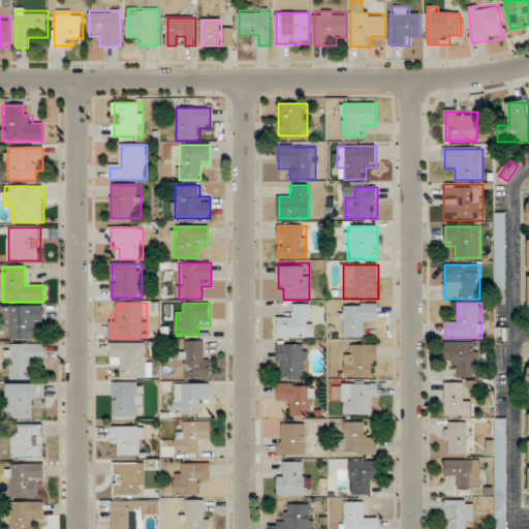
[(377,325),(377,304),(344,304),(344,338),(366,338),(366,325),(377,325)]
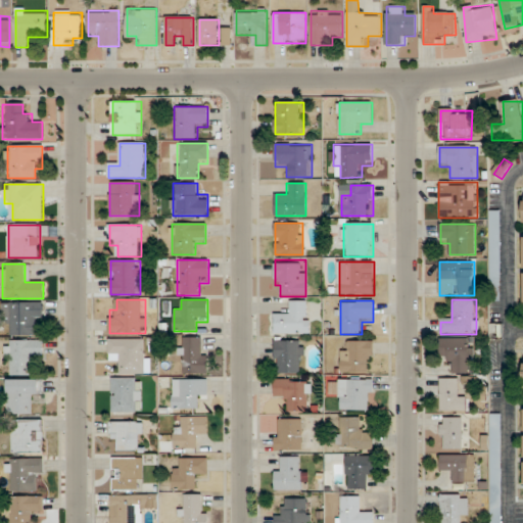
[(308,334),(308,301),(287,301),(287,313),(275,313),(275,334),(308,334)]
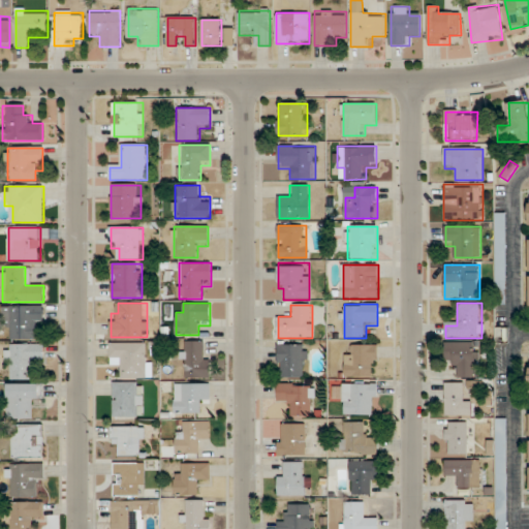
[(43,307),(2,307),(2,329),(12,329),(12,340),(34,340),(34,329),(43,329),(43,307)]
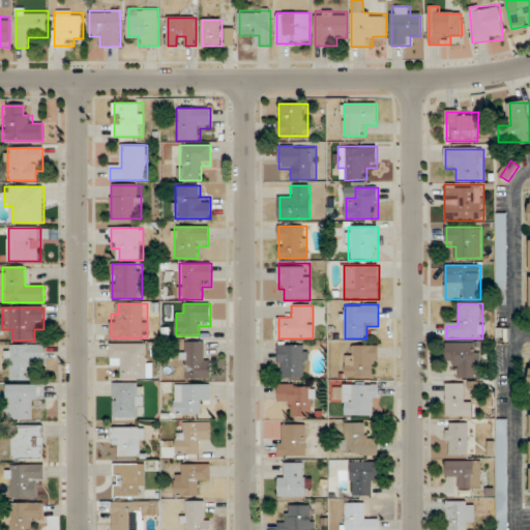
[(210,380),(210,343),(185,343),(185,379),(210,380)]
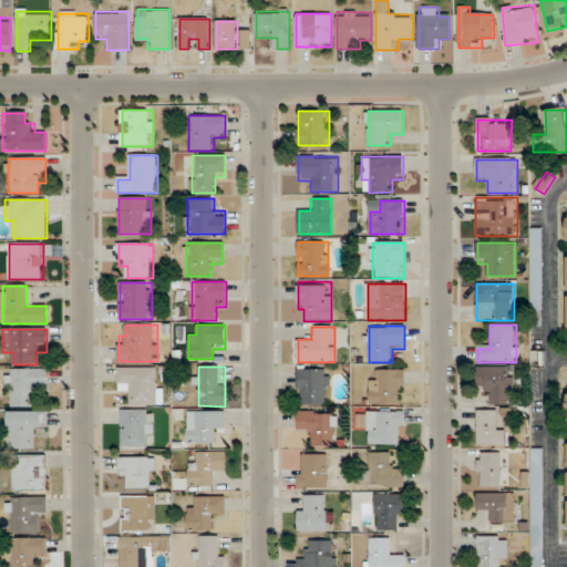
[(477,392),(488,392),(488,404),(509,404),(509,367),(477,367),(477,392)]
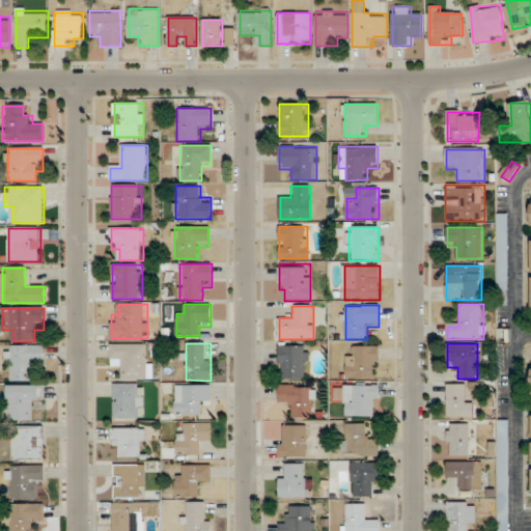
[(110,367),(121,368),(121,380),(149,380),(149,344),(110,344),(110,367)]
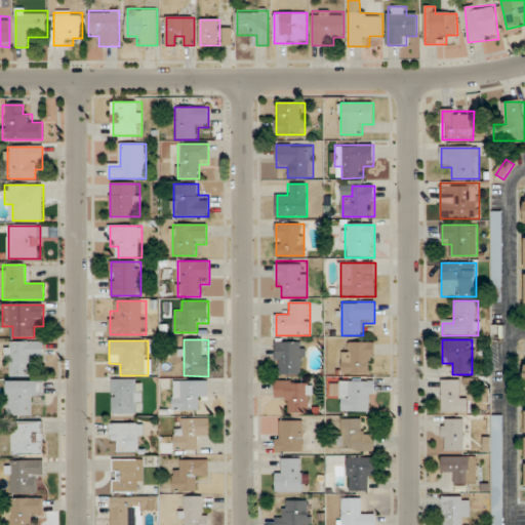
[(34,377),(34,354),(43,354),(43,341),(6,341),(6,377),(34,377)]
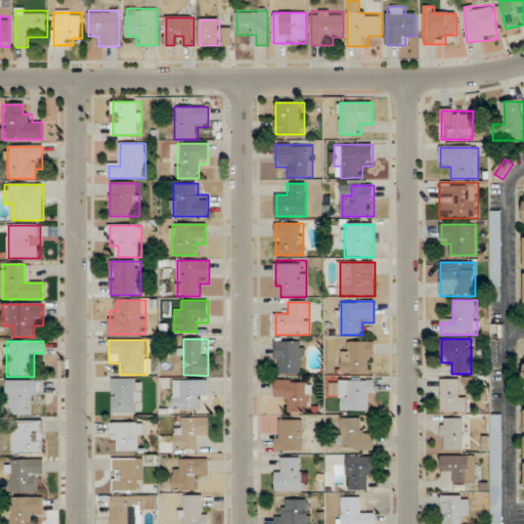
[(275,374),(304,374),(304,342),(275,342),(275,374)]
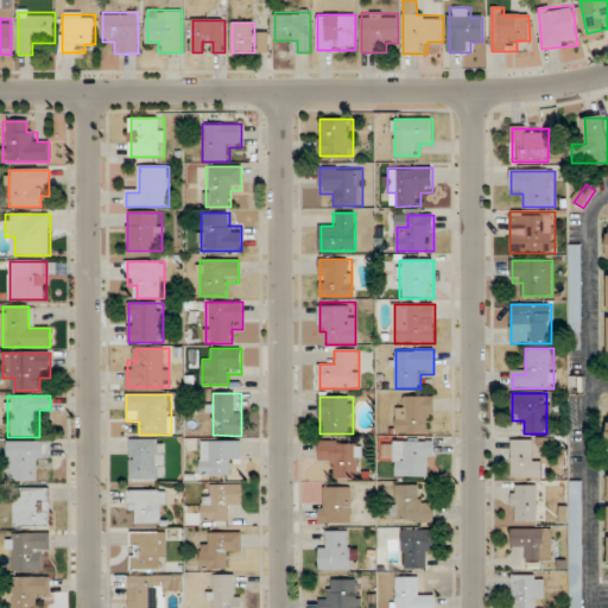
[(398,407),(398,434),(434,434),(434,397),(407,397),(407,407),(398,407)]
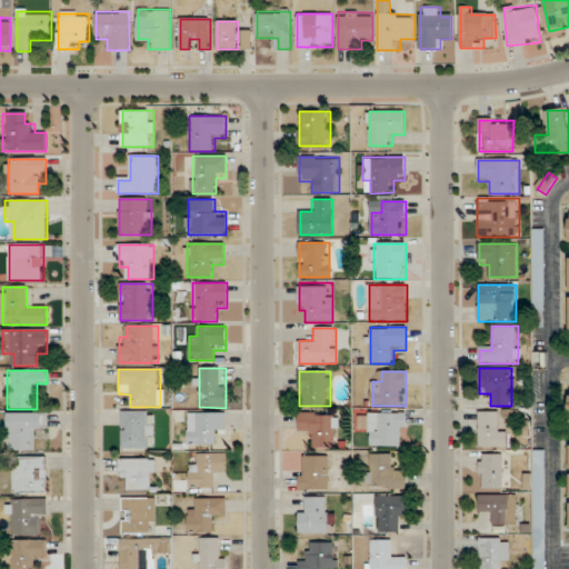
[(150,411),(122,411),(122,448),(153,448),(153,422),(150,422),(150,411)]
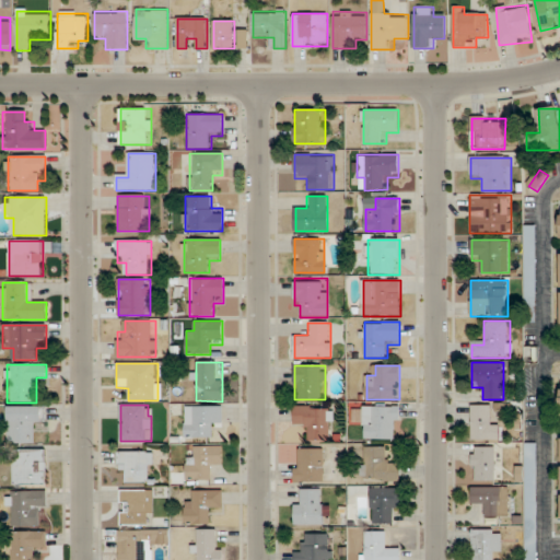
[(492,405),(471,405),(471,440),(499,440),(499,417),(492,417),(492,405)]
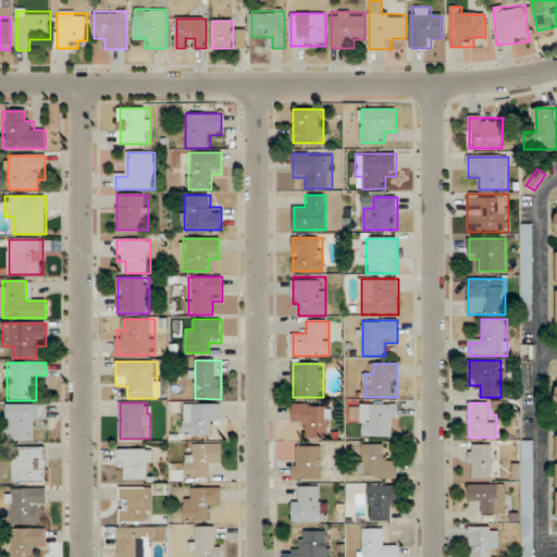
[(330,440),(331,405),(294,404),(293,425),(305,425),(305,440),(330,440)]
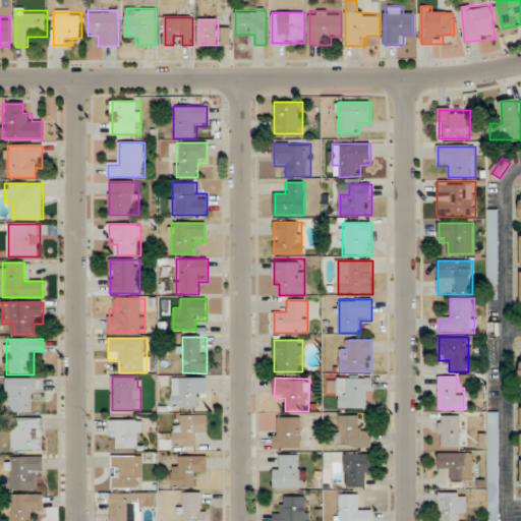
[(42,379),(7,379),(6,413),(34,413),(34,390),(42,390),(42,379)]
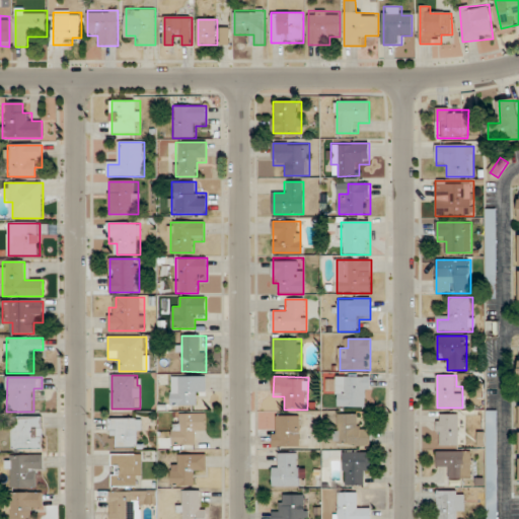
[(172,404),(196,404),(196,395),(206,395),(206,377),(172,377),(172,404)]
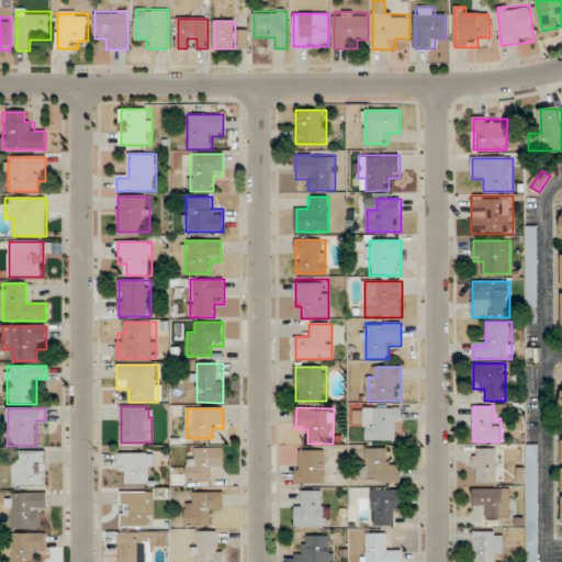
[(364,441),(401,441),(401,408),(364,408),(364,441)]
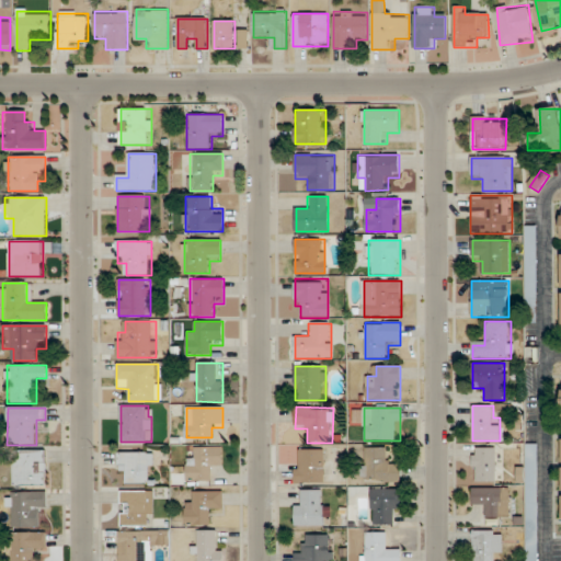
[(538,560),(538,445),(526,445),(526,560),(538,560)]
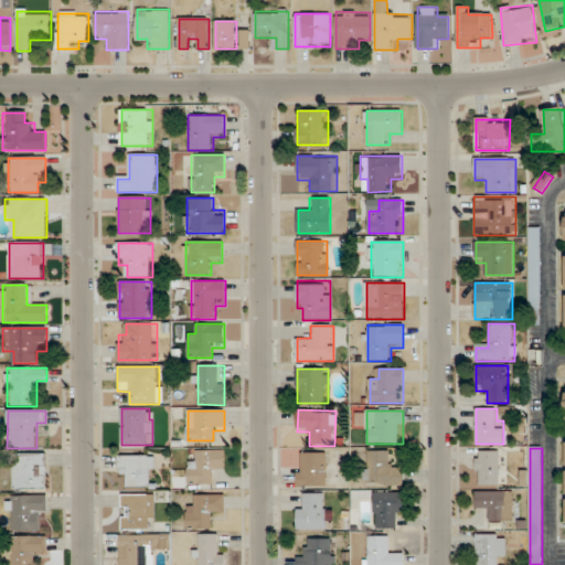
[(215,484),(215,472),(226,472),(226,450),(200,450),(200,461),(188,461),(188,484),(215,484)]
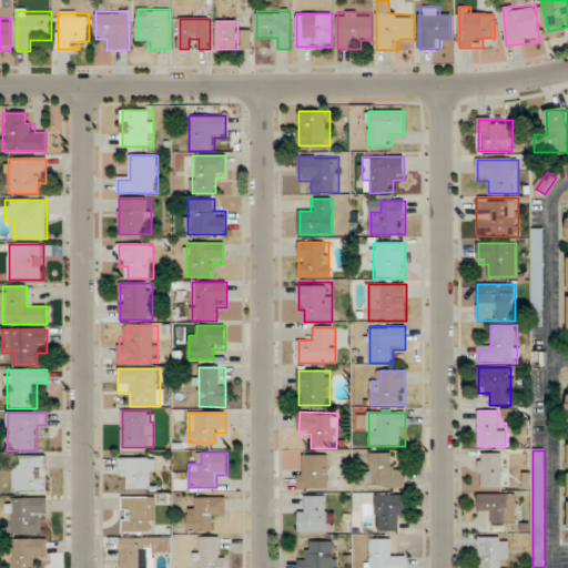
[(406,465),(394,465),(394,454),(367,454),(367,489),(406,489),(406,465)]
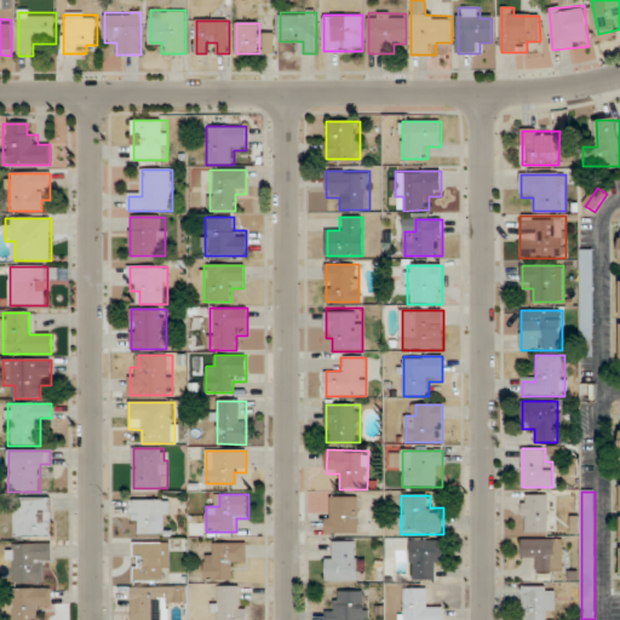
[(523,534),(549,534),(549,495),(523,495),(523,534)]
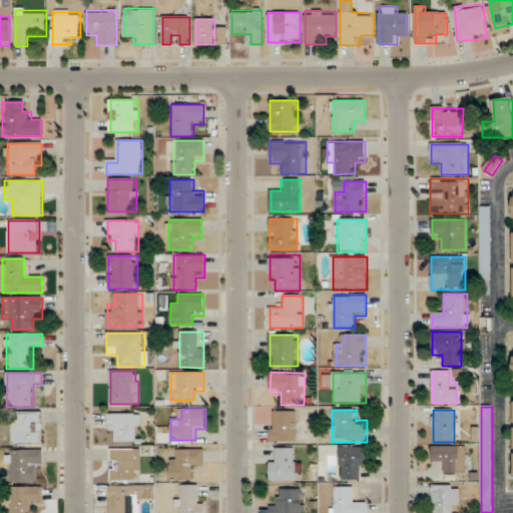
[(43,412),(12,413),(12,445),(43,445),(43,412)]
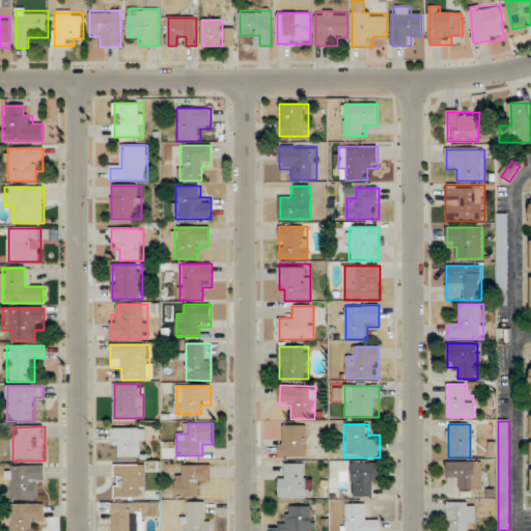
[(307,457),(307,426),(279,426),(279,457),(307,457)]
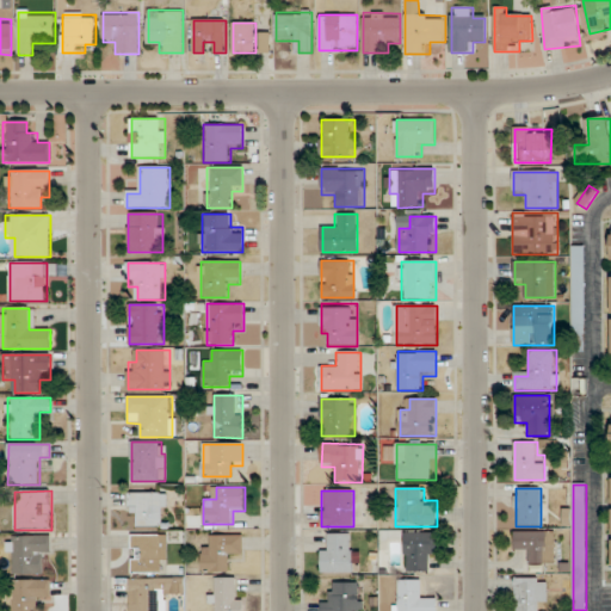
[(129,516),(141,516),(141,528),(167,528),(167,493),(129,493),(129,516)]
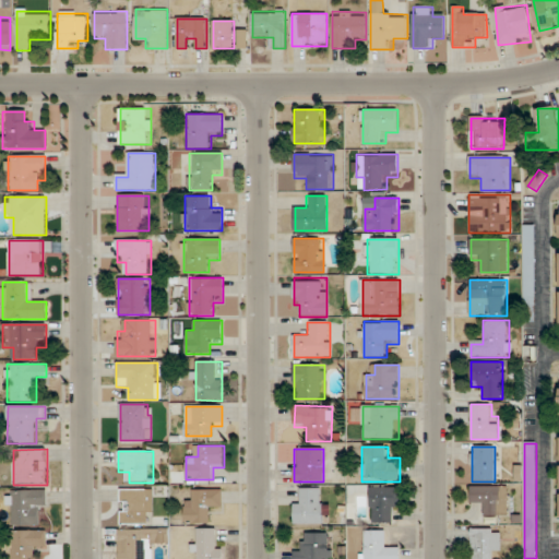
[(371,523),(391,523),(391,511),(402,511),(402,486),(371,486),(371,523)]
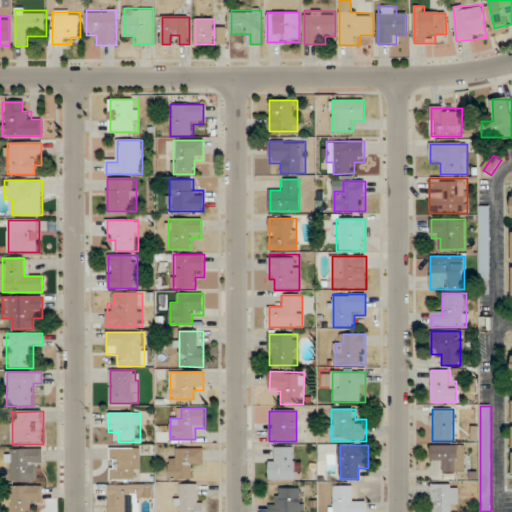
[(465,445),(431,445),(431,463),(442,463),(442,473),(465,473),(465,445)]
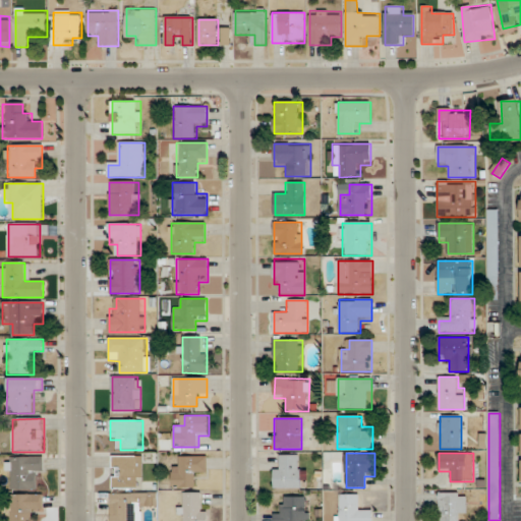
[(301,455),(283,455),(283,465),(274,465),(274,488),(301,488),(301,455)]
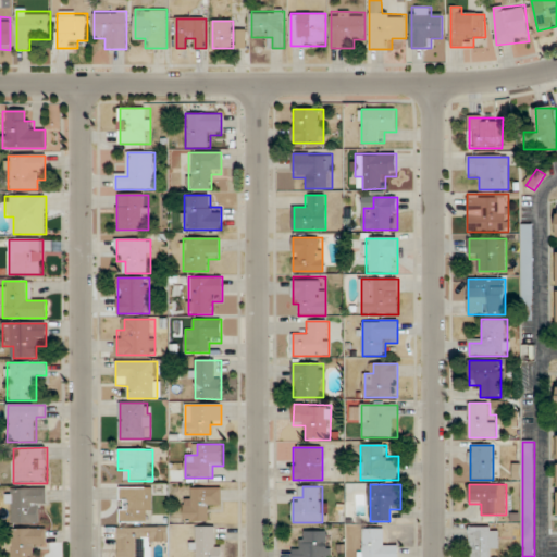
[(152,522),(152,487),(120,487),(120,522),(152,522)]
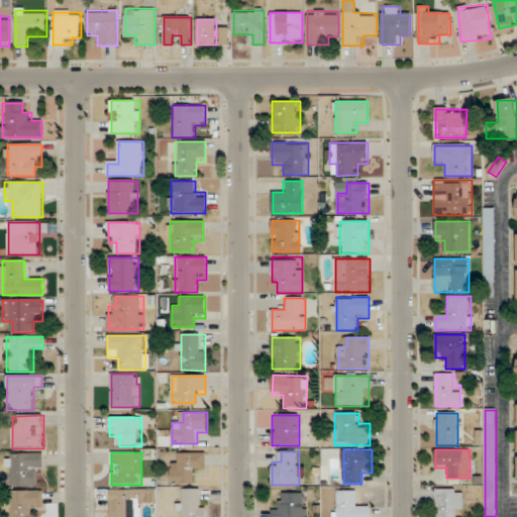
[(41,453),(7,454),(7,486),(41,486),(41,453)]
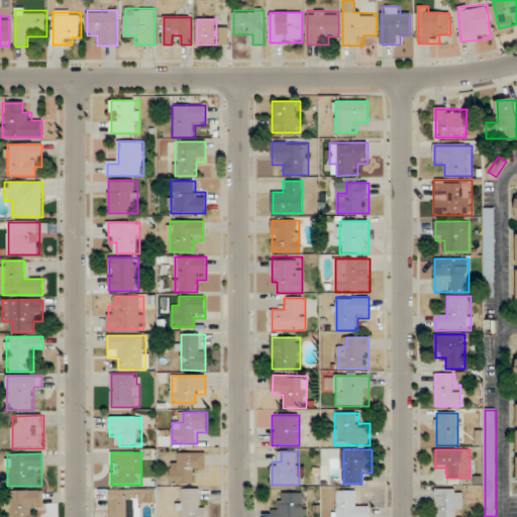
[(206,474),(206,453),(181,453),(181,463),(171,463),(171,486),(195,485),(195,474),(206,474)]
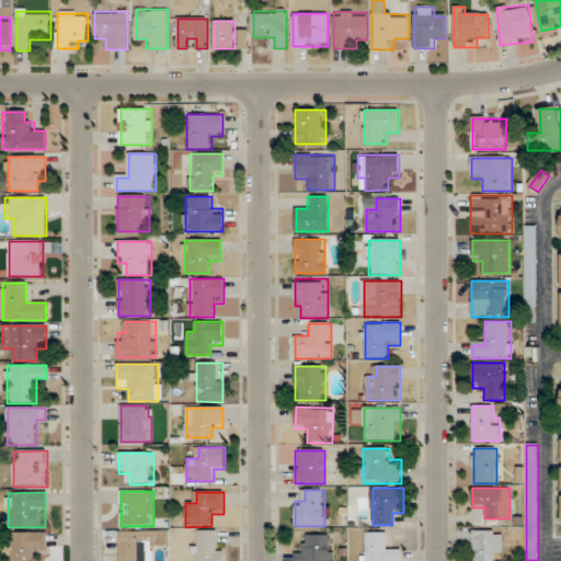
[(502,530),(473,530),(473,560),(494,560),(494,553),(502,553),(502,530)]
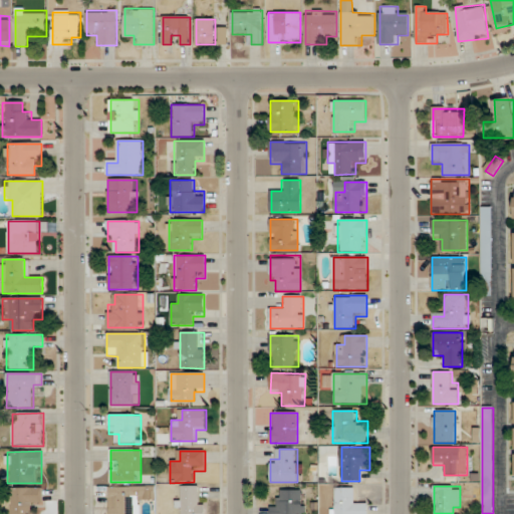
[(109,487),(108,513),(141,513),(142,497),(154,497),(154,487),(109,487)]
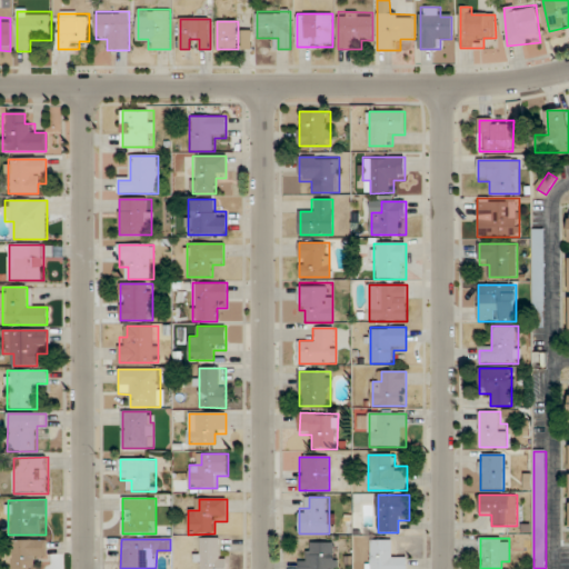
[(225,568),(226,539),(196,539),(196,568),(225,568)]
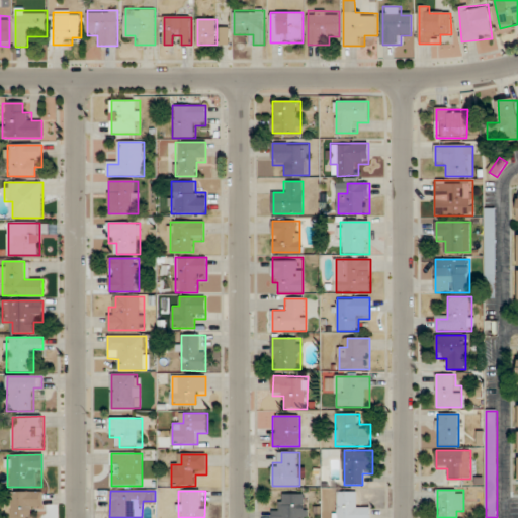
[(33,517),(33,510),(44,510),(44,492),(8,492),(8,517),(33,517)]
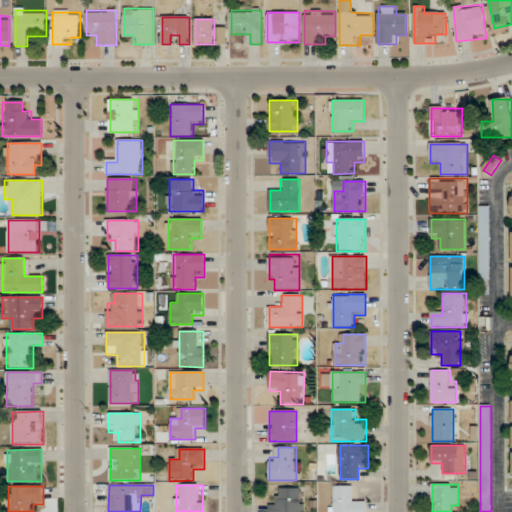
[(331,486),(331,511),(365,511),(366,497),(356,497),(356,486),(331,486)]
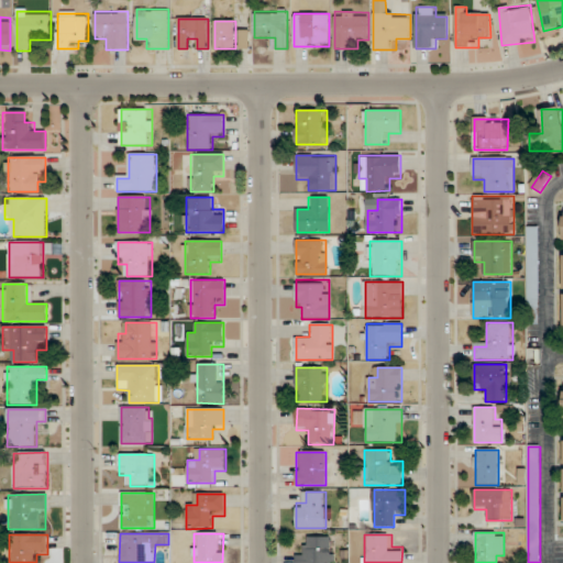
[(334,562),(335,537),(308,537),(308,548),(296,548),(296,562),(334,562)]
